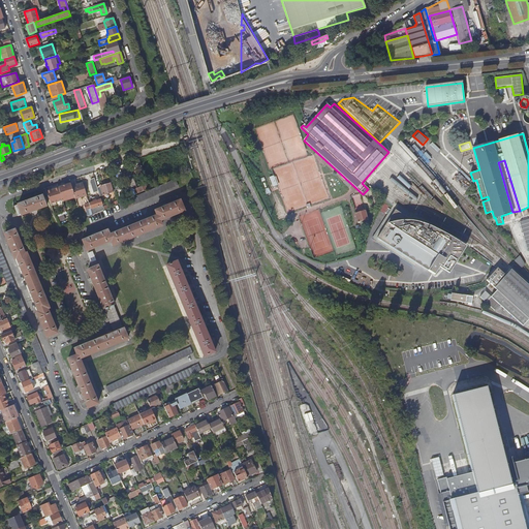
[(473,184),(458,168),(450,175),(458,182),(460,180),(465,185),(464,186),(467,189),(473,184)]
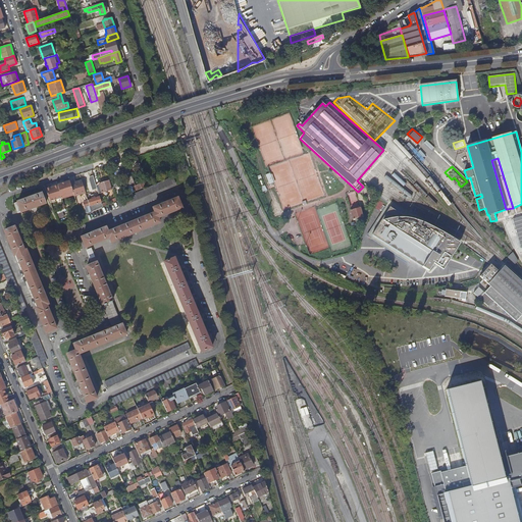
[(123,178),(126,187),(134,184),(132,176),(123,178)]
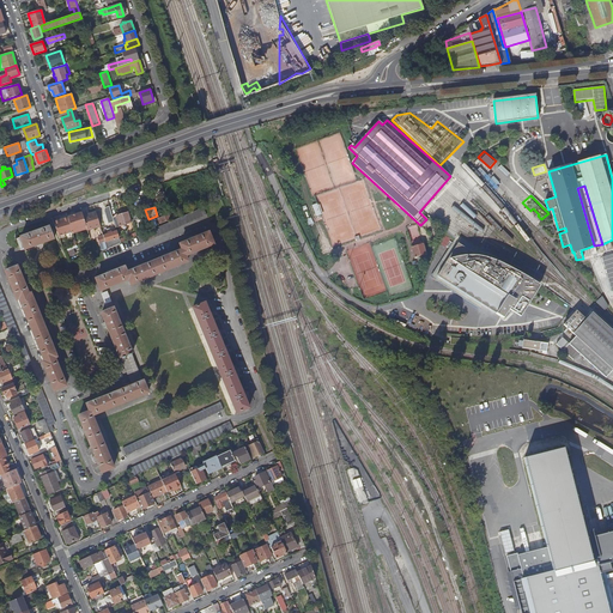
[(86,228),(87,229),(93,228),(93,229),(101,226),(96,212),(83,216),(86,228)]
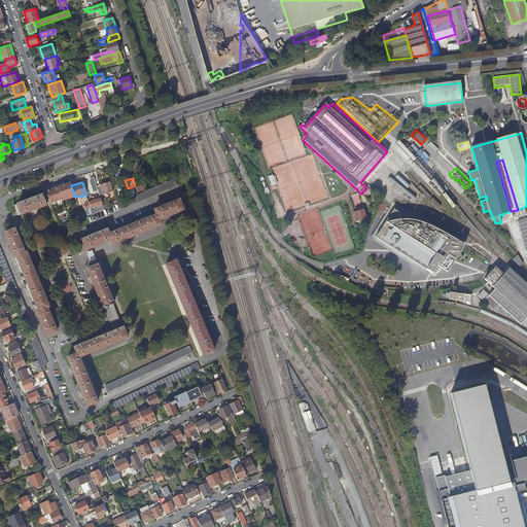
[(65,199),(74,196),(71,185),(70,183),(45,191),(50,205),(56,204),(56,203),(65,199)]
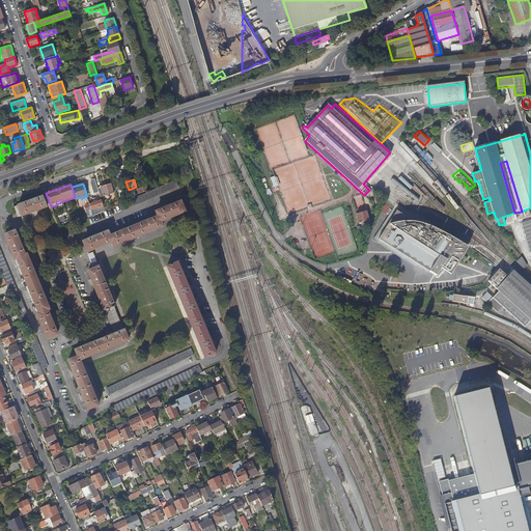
[(110,185),(98,189),(99,192),(101,197),(113,193),(110,185)]
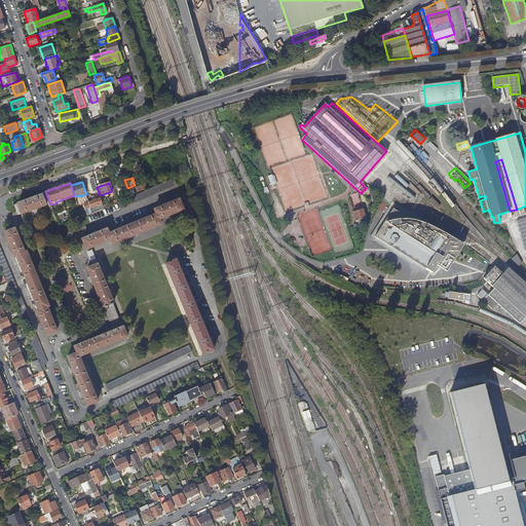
[(144,184),(133,189),(135,193),(146,188),(144,184)]
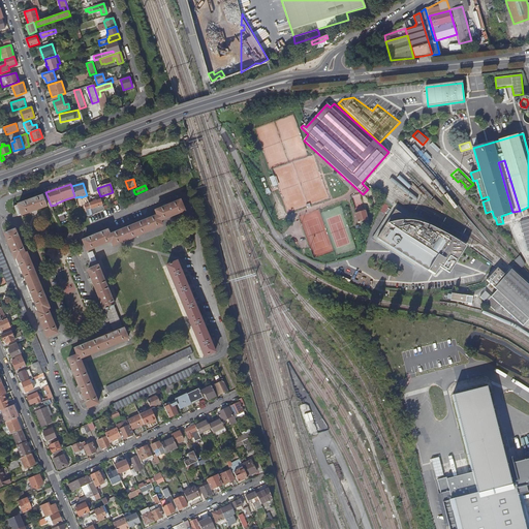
[(42,195),(13,207),(17,216),(21,214),(21,215),(47,206),(42,195)]
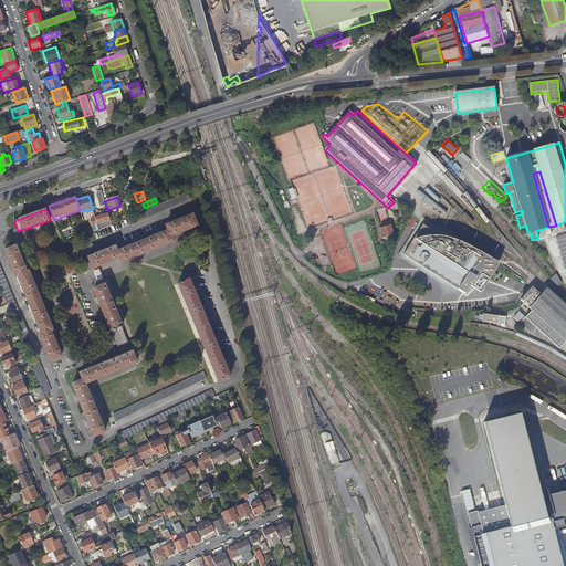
[(97,224),(111,220),(108,213),(104,215),(103,211),(97,213),(98,216),(95,218),(95,219),(96,223),(97,224)]
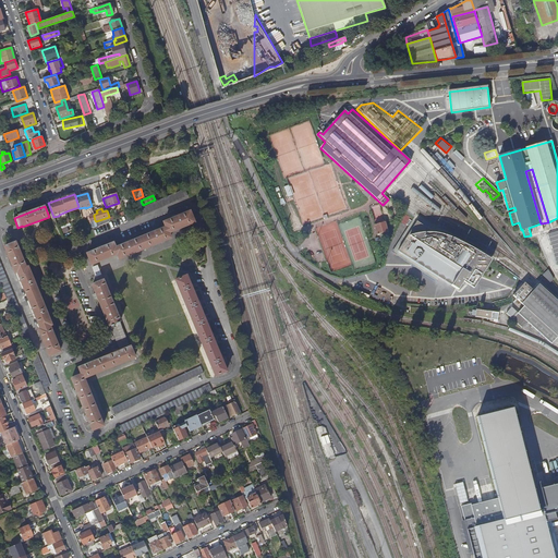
[(96,264),(117,255),(119,259),(171,239),(169,233),(194,223),(190,211),(179,216),(176,218),(164,222),(166,228),(156,232),(152,233),(130,243),(126,244),(116,249),(113,243),(101,247),(98,250),(87,254),(92,265),(96,264)]
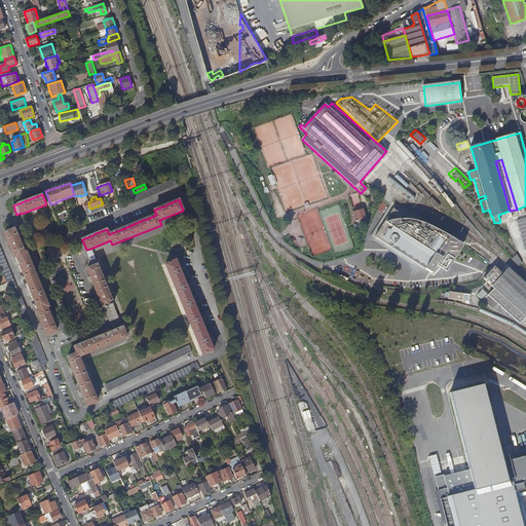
[(103,205),(104,209),(117,202),(117,199),(103,205)]
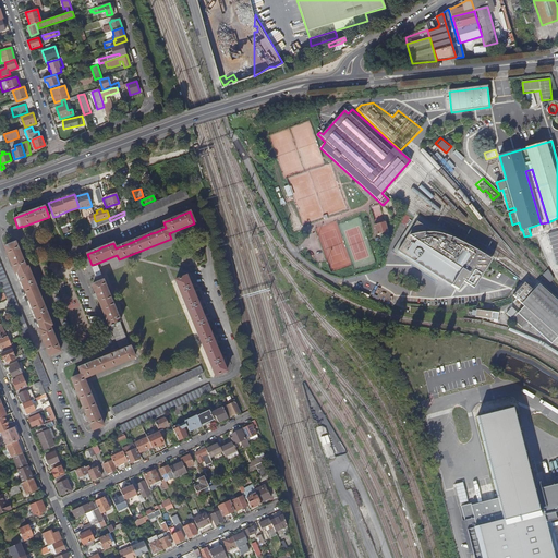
[(437,234),(416,221),(398,251),(450,284),(449,284),(458,290),(463,281),(473,288),(492,259),(487,257),(482,254),(476,250),(472,247),(463,244),(459,242),(451,239),(445,237),(437,234)]
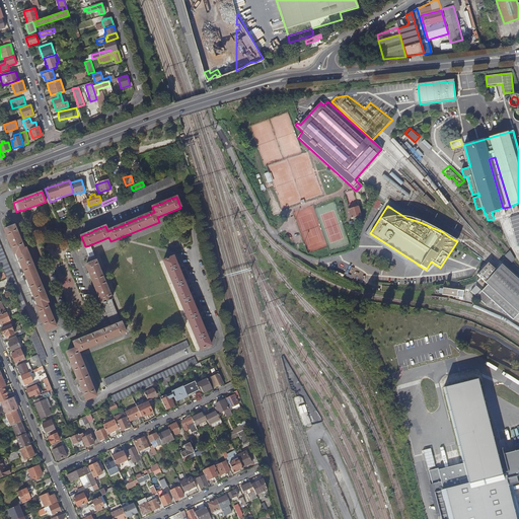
[(361,216),(358,207),(349,210),(351,218),(361,216)]
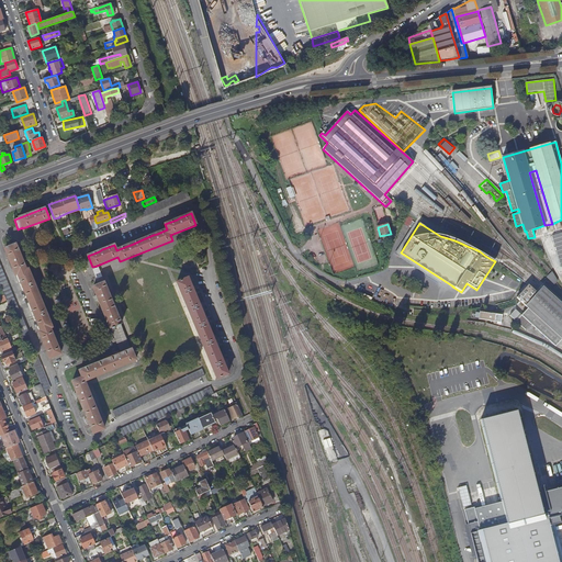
[(15,245),(4,248),(15,274),(18,274),(41,332),(38,332),(49,358),(60,353),(51,328),(52,327),(47,314),(45,311),(35,285),(33,282),(27,269),(26,270),(15,245)]
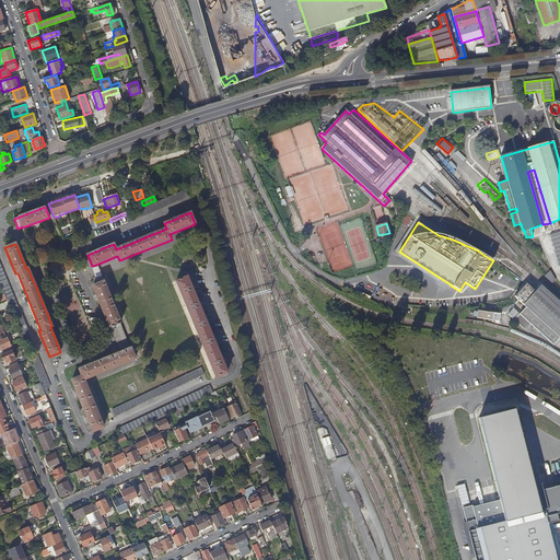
[(0,263),(0,283),(1,286),(4,294),(7,300),(8,302),(10,306),(14,319),(20,331),(25,345),(28,353),(31,358),(36,370),(41,383),(46,395),(49,394),(47,388),(50,387),(38,358),(28,333),(9,286),(0,263)]
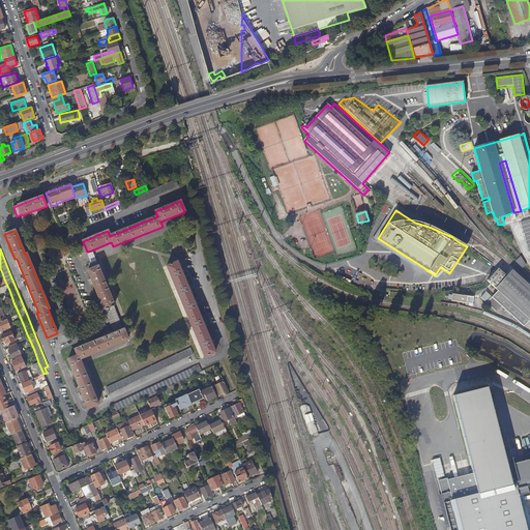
[(521,256),(516,260),(523,267),(526,264),(521,256)]
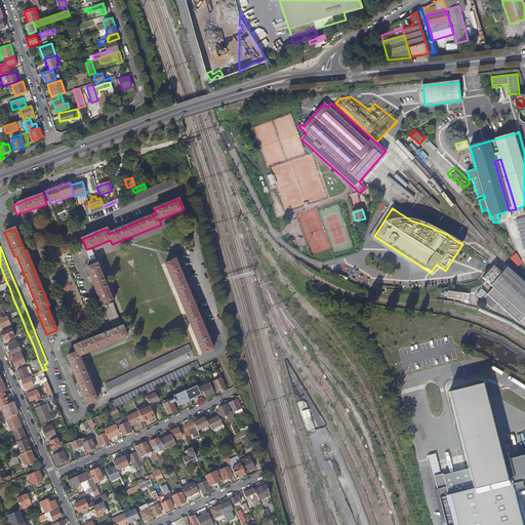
[(87,405),(97,401),(79,356),(127,336),(123,326),(122,326),(113,304),(96,264),(94,258),(90,259),(92,266),(87,269),(103,308),(104,308),(105,310),(113,330),(112,330),(109,332),(88,340),(85,341),(74,347),(77,353),(68,357),(72,367),(73,370),(81,391),(83,395),(87,405)]
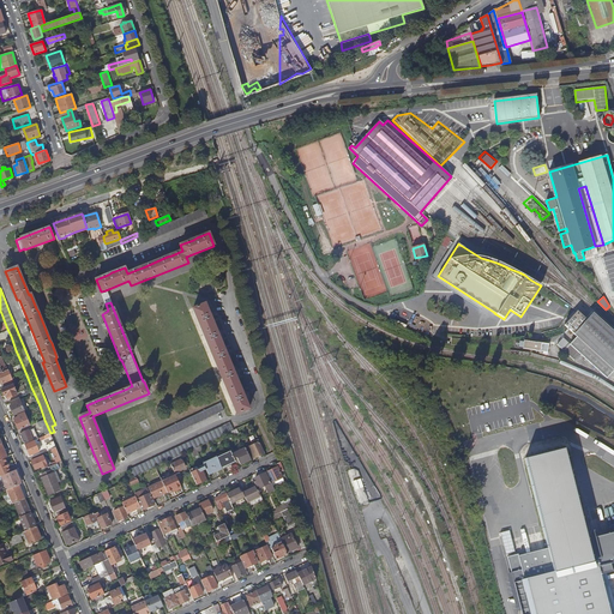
[(205,304),(193,309),(203,330),(223,380),(238,414),(250,409),(220,338),(205,304)]
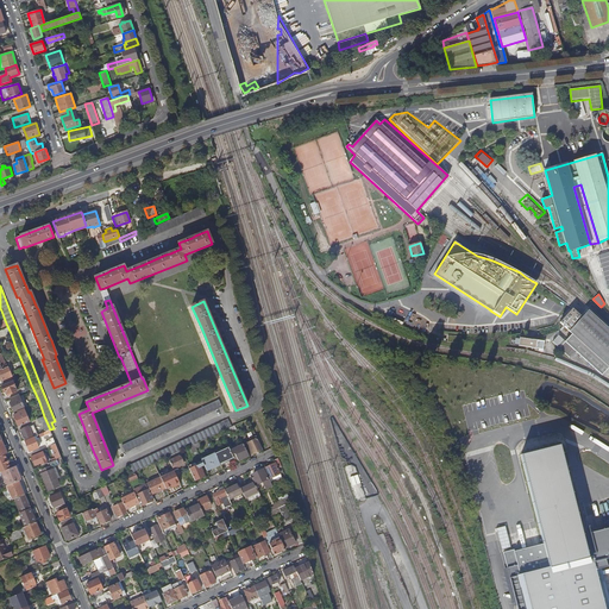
[(608,328),(588,309),(582,315),(573,307),(560,321),(571,332),(565,339),(558,334),(552,340),(570,356),(576,350),(602,374),(608,365),(608,366),(608,328)]
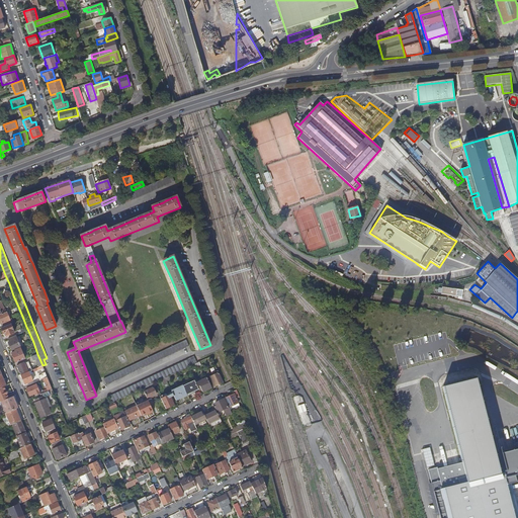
[(1,315),(0,314),(0,323),(0,324),(10,320),(6,312),(5,313),(1,315)]
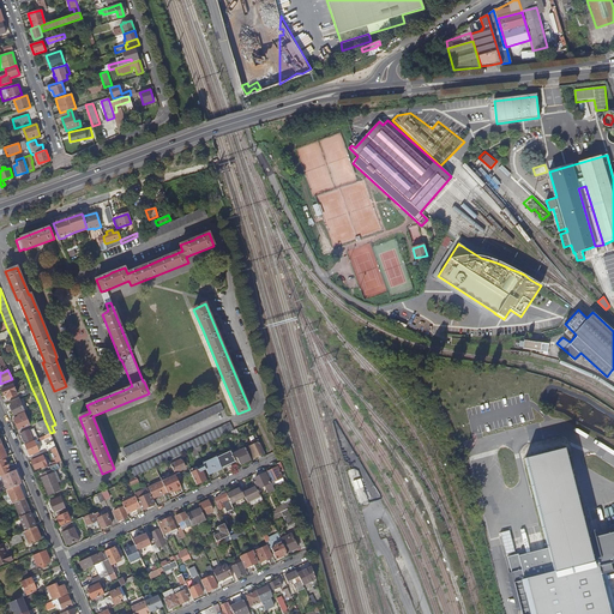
[(12,379),(0,384),(2,389),(16,383),(13,379),(12,379)]
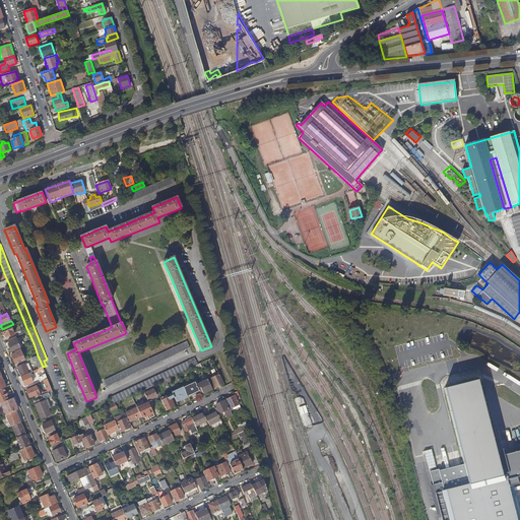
[(10,326),(1,330),(3,335),(4,335),(6,338),(14,334),(10,326)]
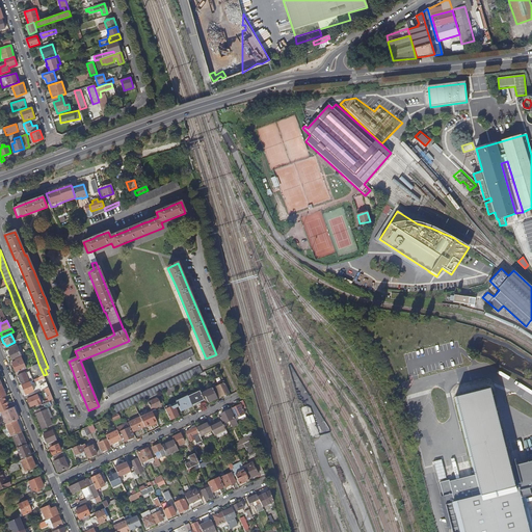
[(16,345),(10,347),(12,350),(10,350),(8,351),(11,360),(21,356),(16,345)]
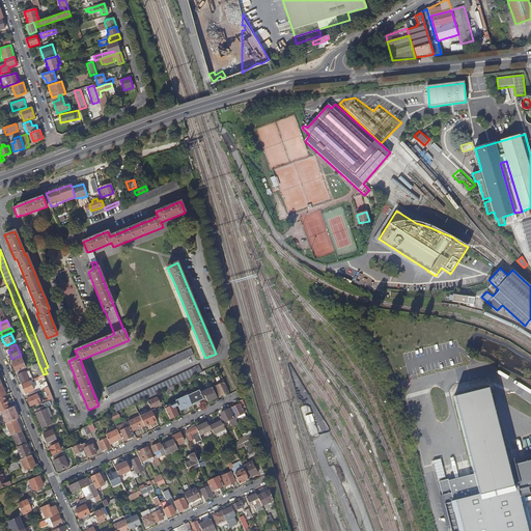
[(191,348),(107,388),(110,394),(194,355),(191,348)]
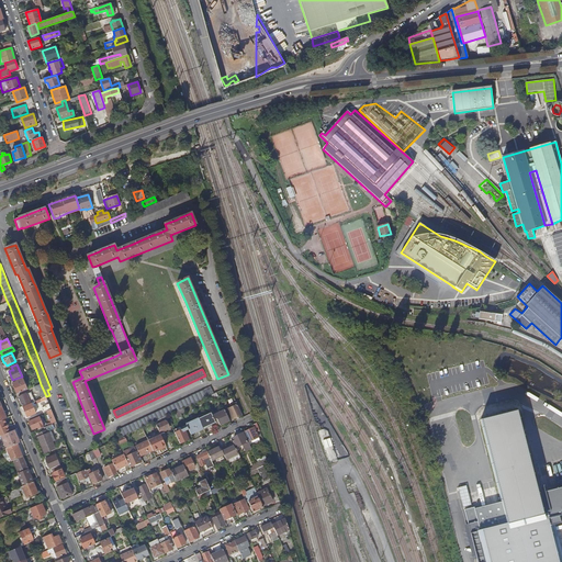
[(27,390),(22,377),(15,380),(17,381),(12,383),(18,394),(27,390)]
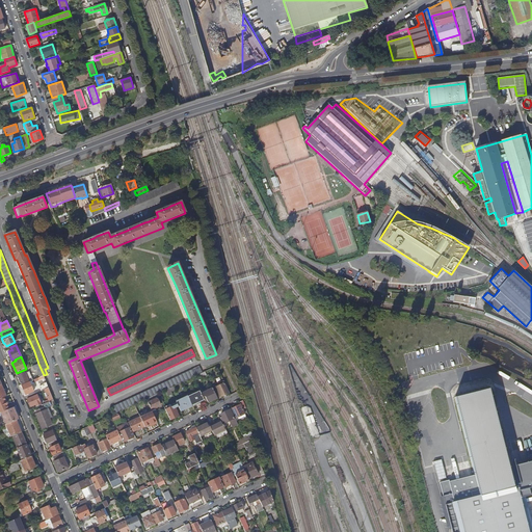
[(38,364),(32,366),(34,370),(37,369),(41,377),(44,375),(38,364)]
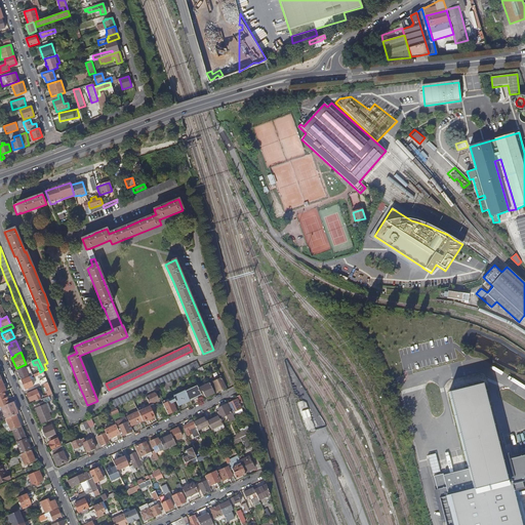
[(197,361),(111,401),(114,408),(121,404),(132,399),(145,394),(156,389),(164,385),(168,382),(171,380),(179,377),(191,372),(197,369),(200,368),(197,361)]
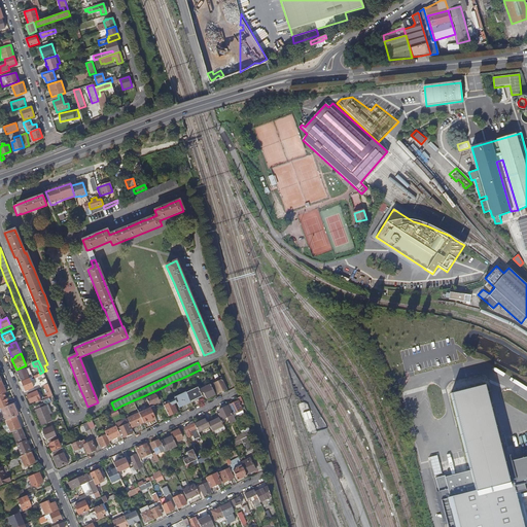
[(18,372),(21,381),(28,378),(25,370),(25,369),(18,372)]
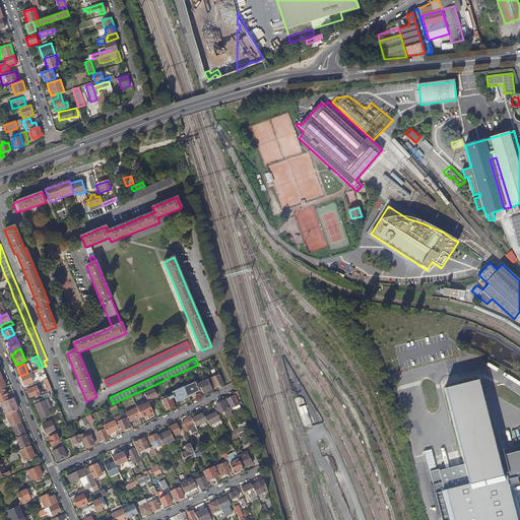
[(29,374),(21,377),(24,386),(33,382),(33,380),(35,379),(33,374),(44,370),(43,367),(40,369),(29,373),(29,374)]
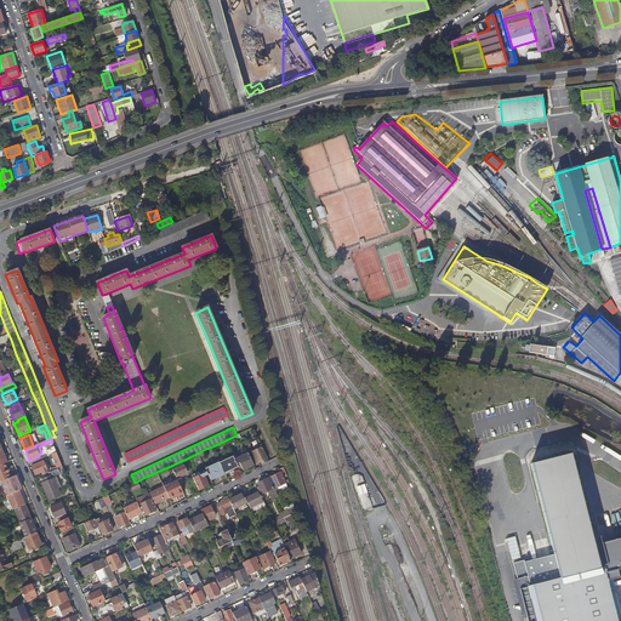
[(57,453),(55,446),(53,446),(53,448),(52,448),(49,449),(46,450),(49,456),(52,455),(57,453)]
